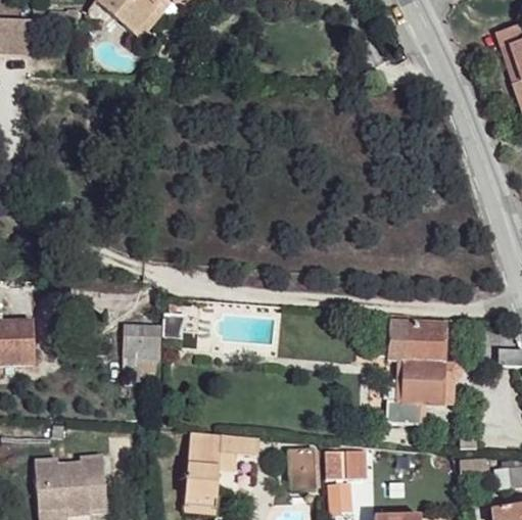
[(171,0),(173,4),(184,0),(92,0),(132,33),(161,0),(171,0)]
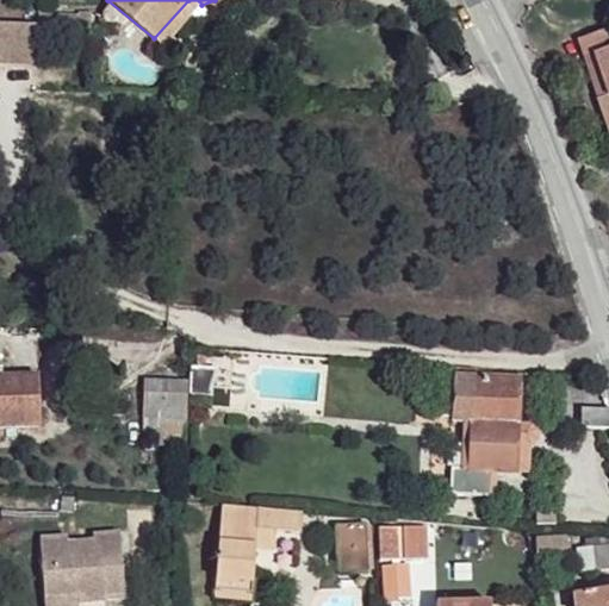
[(162,47),(202,5),(199,0),(188,0),(154,38),(162,47)]
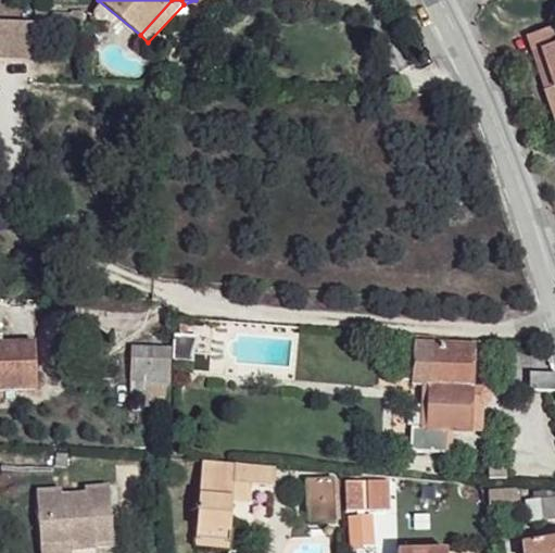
[(33,53),(34,22),(0,21),(0,55),(3,55),(5,53),(33,53)]
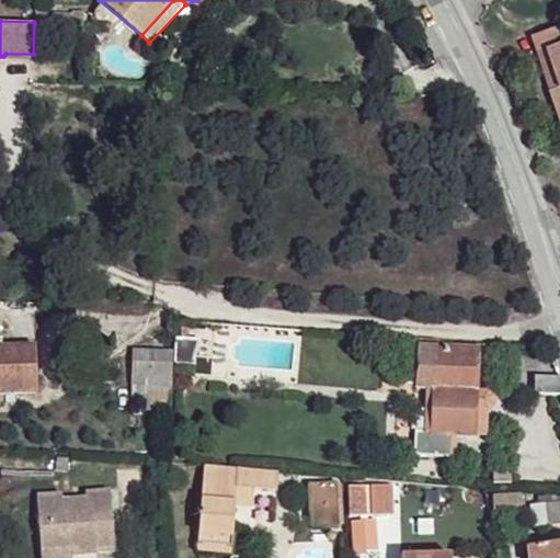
[(559,24),(532,34),(537,50),(547,47),(559,82),(548,86),(556,111),(559,109),(559,24)]
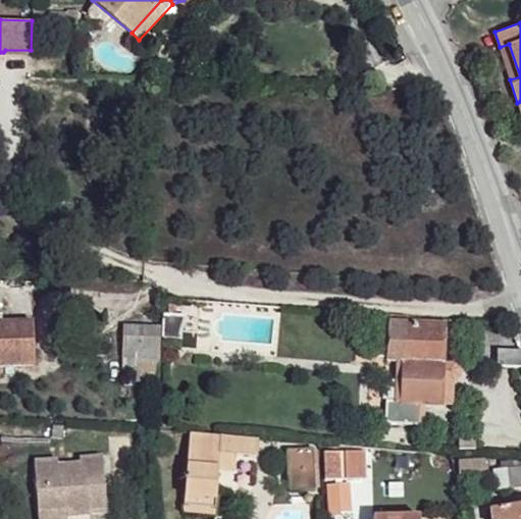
[(509,44),(500,47),(510,80),(520,76),(509,44)]
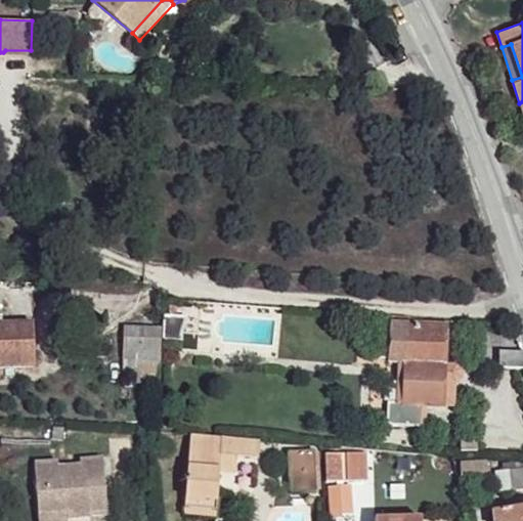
[(162,314),(161,326),(161,340),(187,342),(187,314),(162,314)]
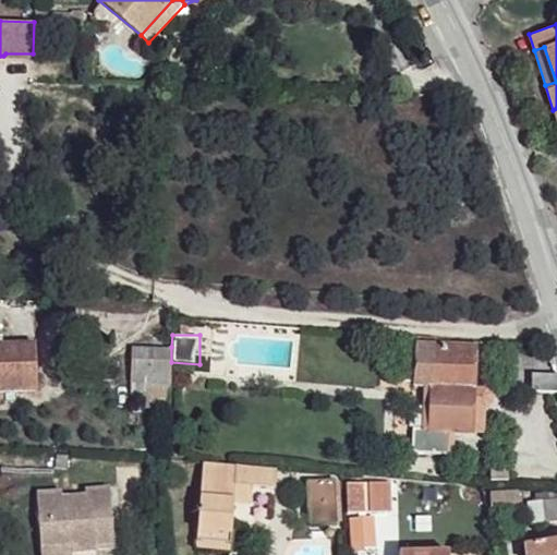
[(0,389),(37,389),(35,341),(0,341),(0,389)]
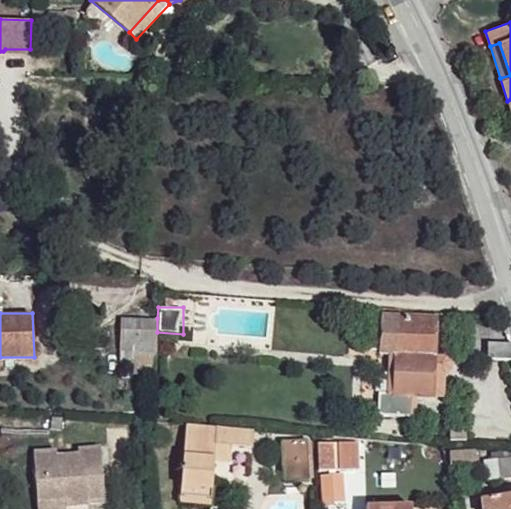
[(383,315),(380,353),(388,353),(394,353),(395,353),(434,354),(436,317),(383,315)]
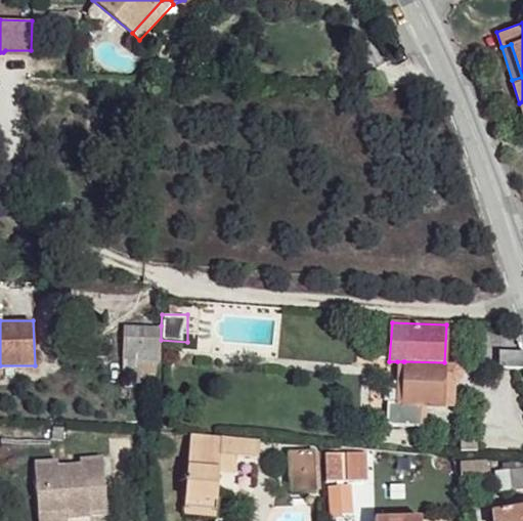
[(161,340),(161,326),(125,324),(124,358),(160,360),(161,342),(161,340)]
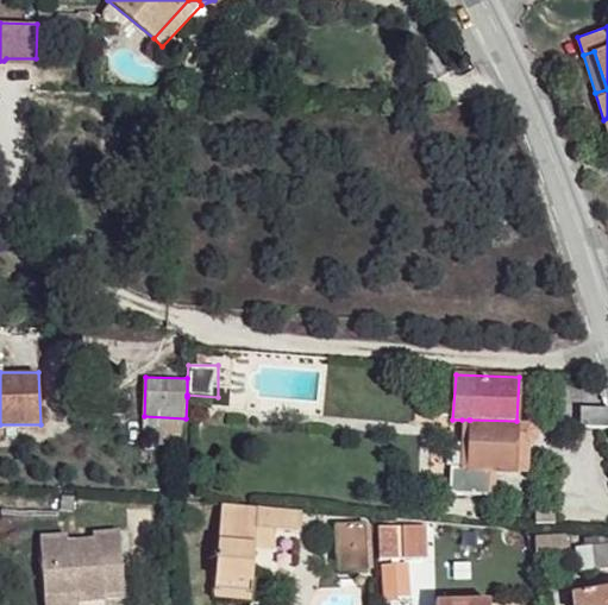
[(607,409),(607,407),(580,407),(581,424),(607,424),(607,409)]
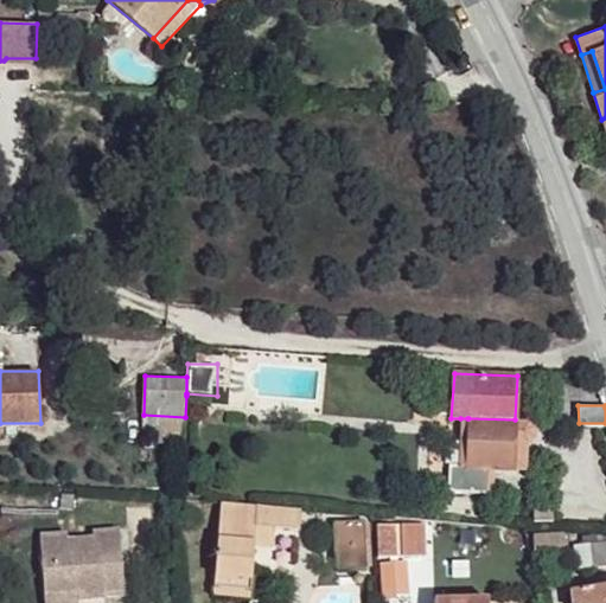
[(185,417),(158,416),(157,431),(185,431),(185,417)]
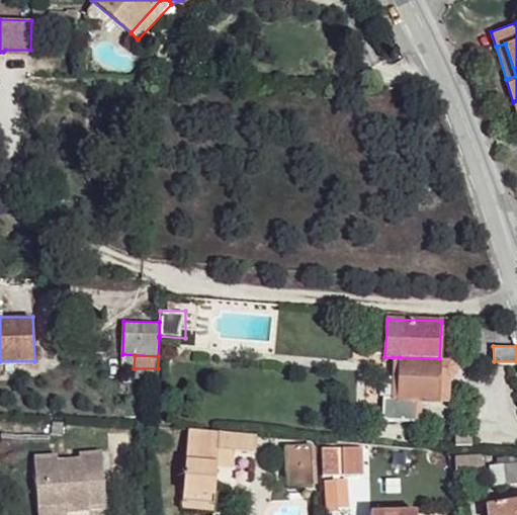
[(439,358),(400,357),(399,371),(392,374),(391,396),(379,396),(378,418),(415,419),(416,399),(450,400),(450,377),(456,373),(456,365),(451,359),(439,358)]
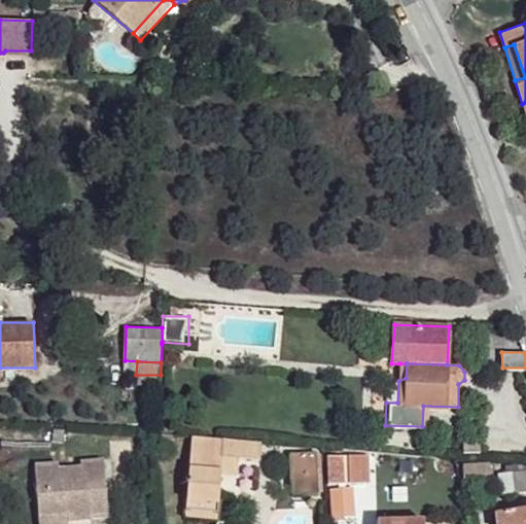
[(406,363),(399,363),(398,381),(406,378),(407,363),(406,363)]
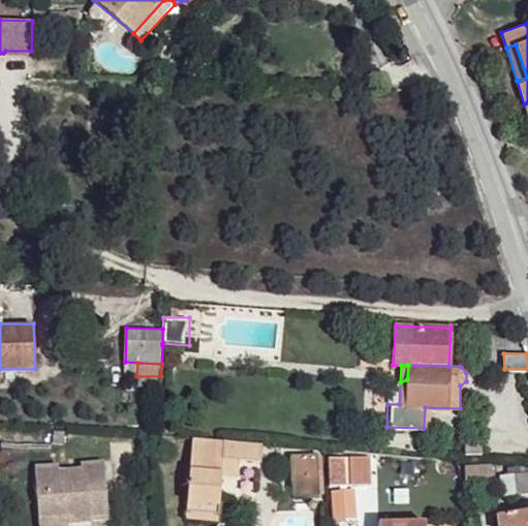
[(194,440),(190,501),(222,503),(226,471),(245,472),(246,458),(266,459),(267,445),(194,440)]
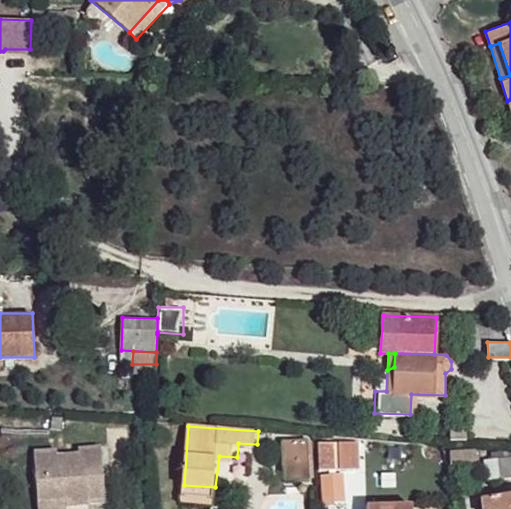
[(307,438),(281,440),(283,478),(308,477),(307,438)]
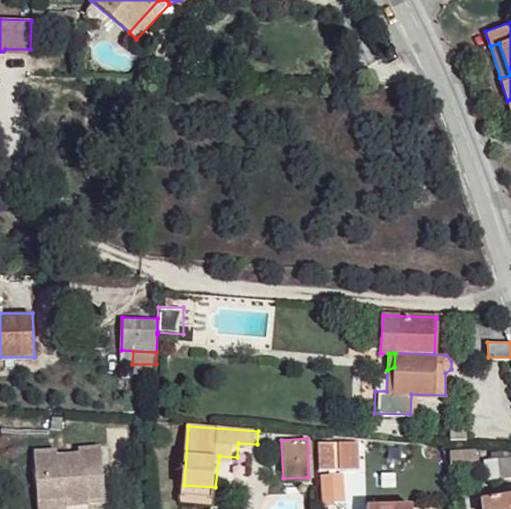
[(358,466),(357,440),(316,441),(317,467),(358,466)]
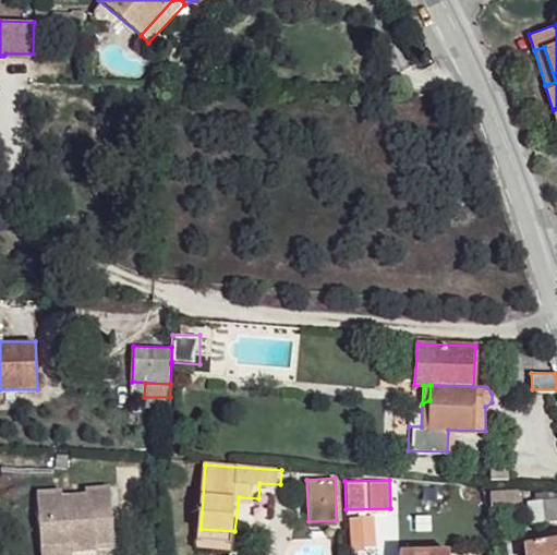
[(36,494),(43,549),(70,546),(76,545),(76,550),(98,547),(97,543),(112,542),(109,487),(84,490),(85,495),(62,497),(61,492),(36,494)]
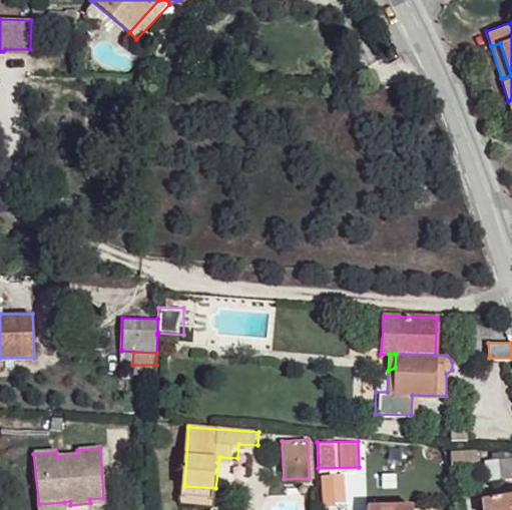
[(474,451),(449,451),(449,463),(474,462),(474,451)]
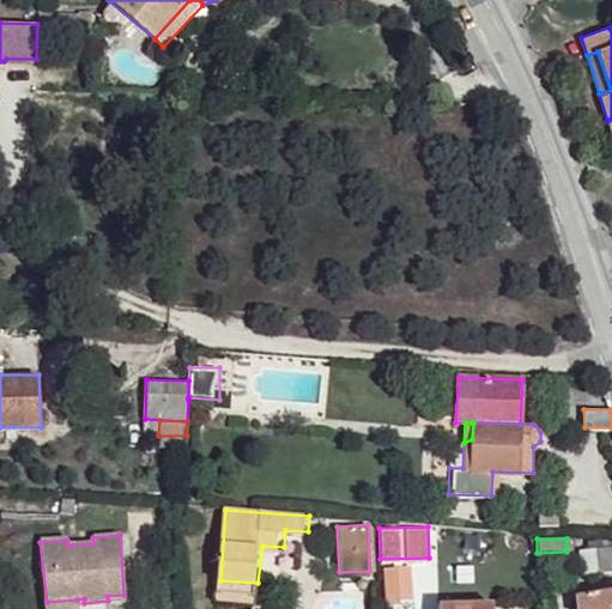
[(611,543),(597,547),(599,572),(611,570),(611,543)]
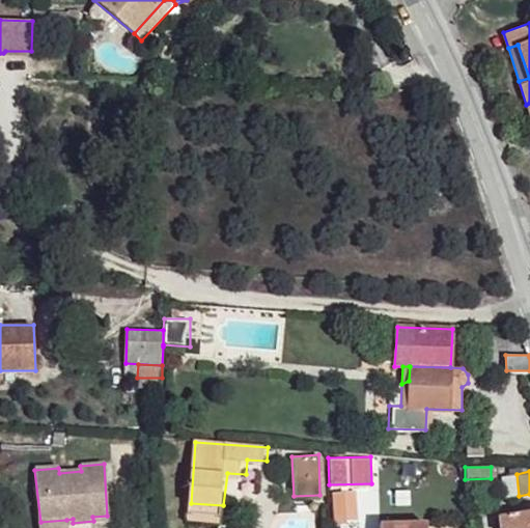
[(331,490),(332,506),(343,506),(351,505),(350,489),(331,490)]
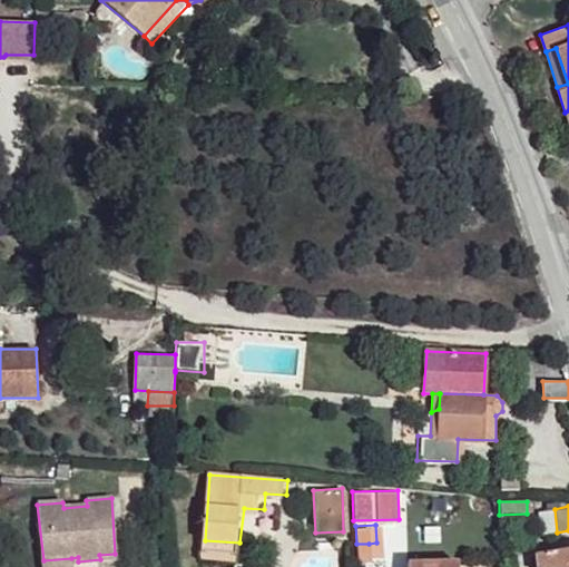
[(239,543),(205,540),(204,557),(238,560),(239,543)]
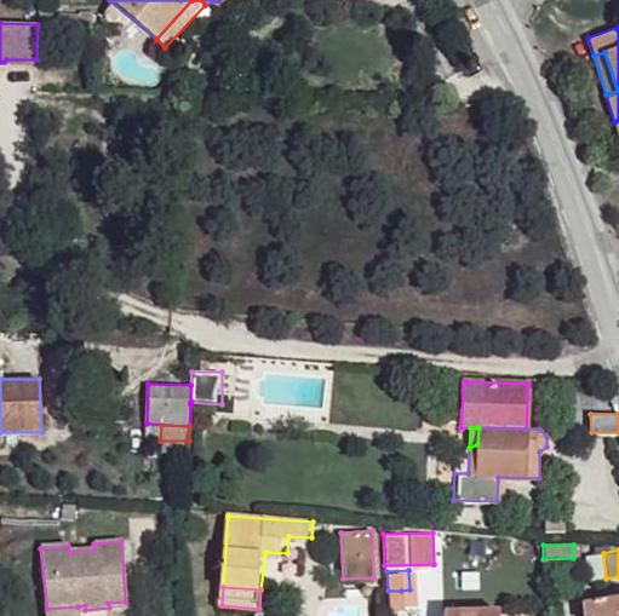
[(401,591),(388,591),(389,610),(401,610),(401,591)]
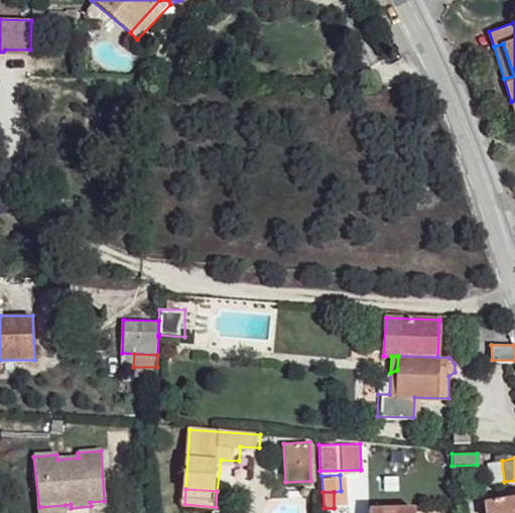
[(486,512),(514,512),(514,497),(485,502),(486,512)]
